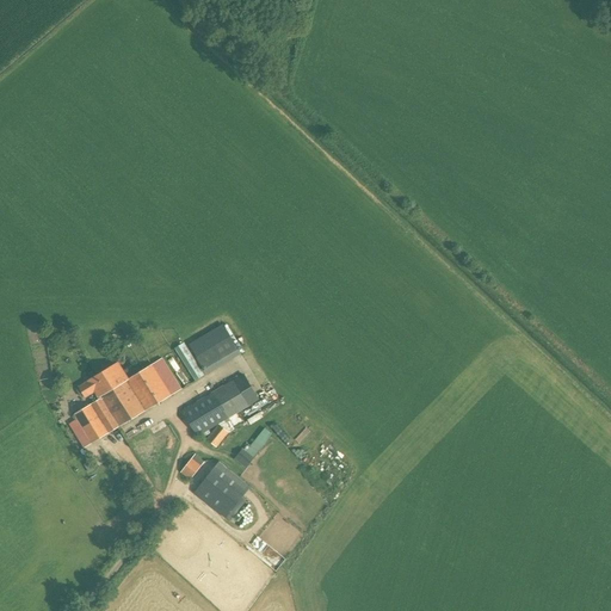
[(197,380),(204,375),(184,343),(177,347),(197,380)]
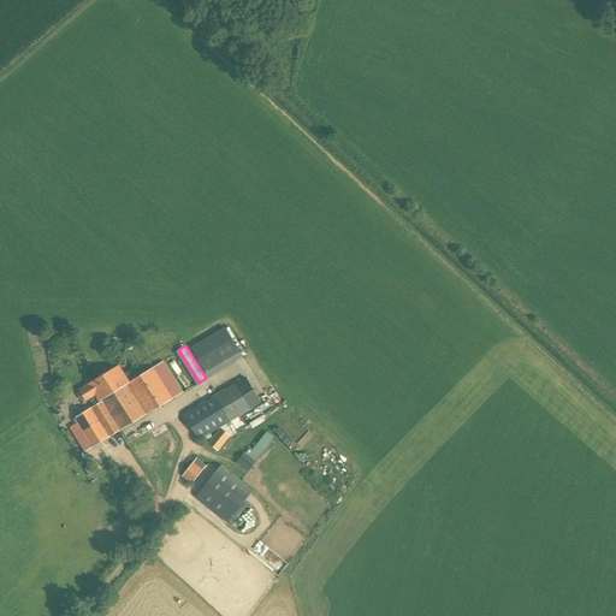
[(208,377),(226,367),(215,349),(197,360),(208,377)]
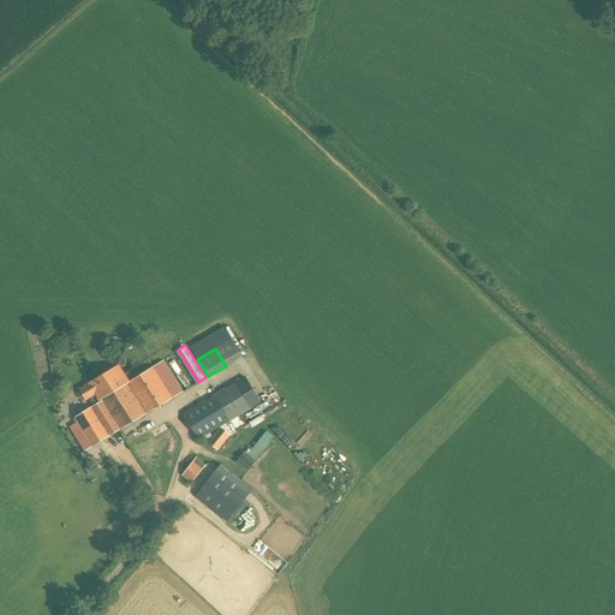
[(107,406),(120,429),(174,396),(157,368),(131,383),(120,365),(99,378),(105,389),(113,402),(107,406)]
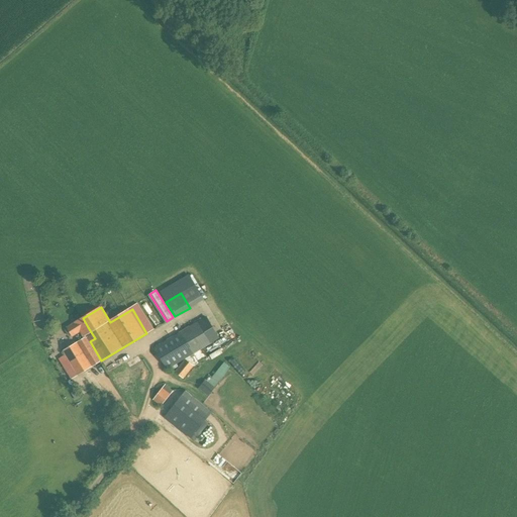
[(64,350),(78,375),(101,360),(90,341),(95,338),(88,327),(83,318),(67,327),(68,328),(65,330),(69,336),(72,335),(73,336),(81,331),(85,338),(64,350)]
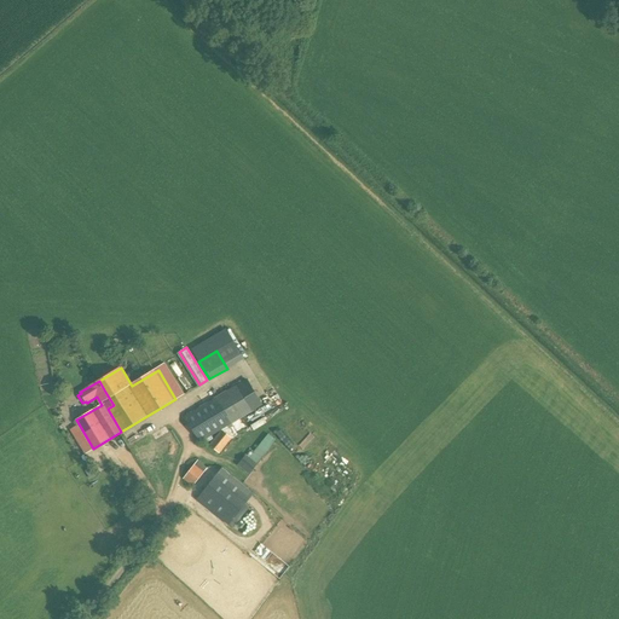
[(215,398),(185,416),(201,444),(232,424),(215,398)]
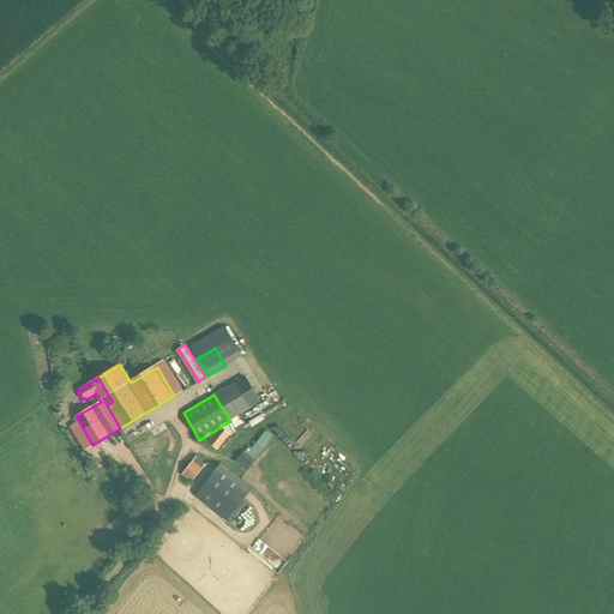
[(217,450),(230,434),(221,427),(208,441),(217,450)]
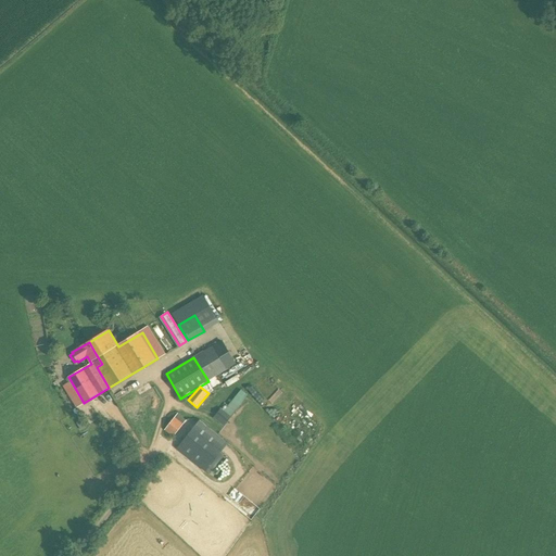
[(223,427),(236,412),(226,404),(223,409),(220,408),(213,418),(223,427)]
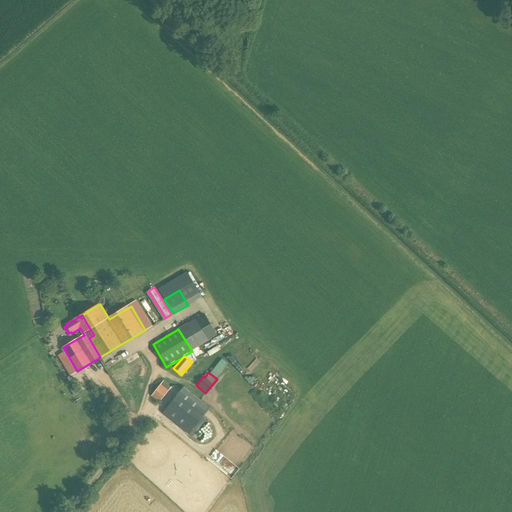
[(163,380),(151,396),(159,402),(172,387),(163,380)]
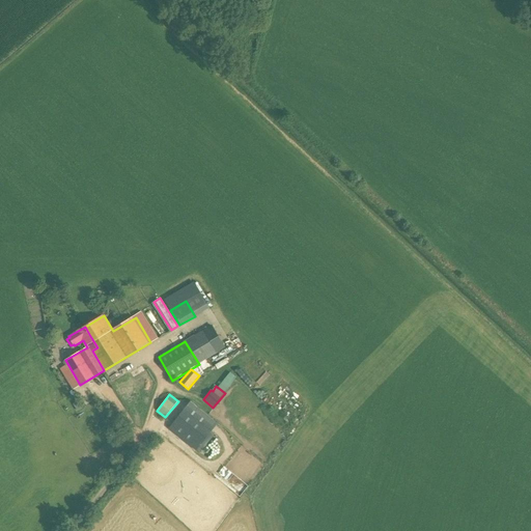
[(196,451),(212,430),(185,409),(169,429),(196,451)]
